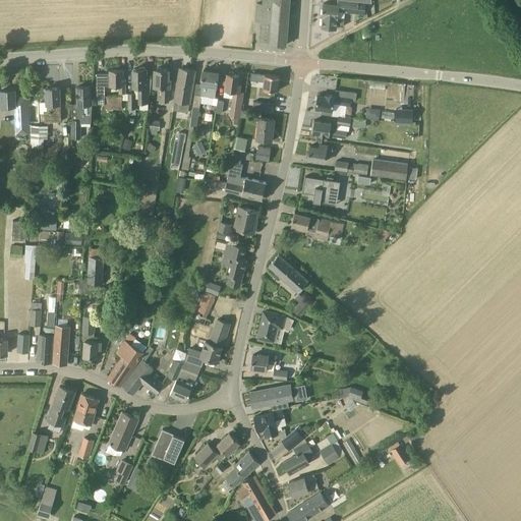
[(289,0),(263,0),(263,4),(256,3),(255,21),(261,21),(259,41),(270,41),(270,44),(286,45),(289,0)]
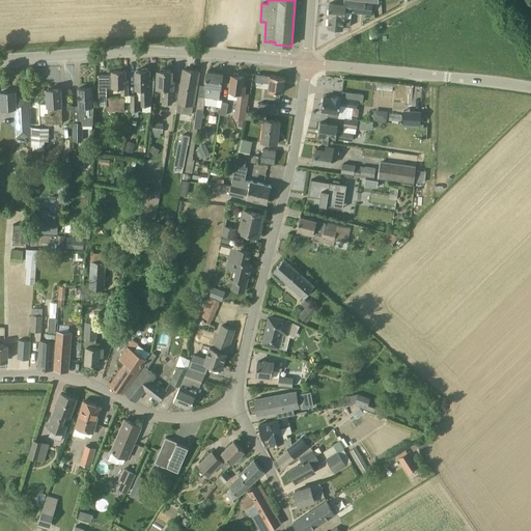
[(352,11),(364,14),(372,15),(373,2),(366,1),(353,0),(352,0),(343,0),(343,4),(330,3),(328,17),(329,18),(328,27),(342,29),(343,26),(350,27),(352,11)]
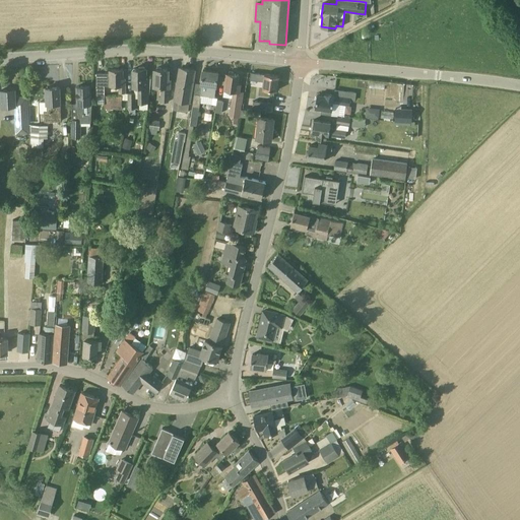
[(146,78),(146,69),(144,69),(144,67),(139,67),(139,69),(133,69),(133,79),(134,79),(134,86),(138,85),(138,91),(138,102),(149,103),(151,78),(146,78)]
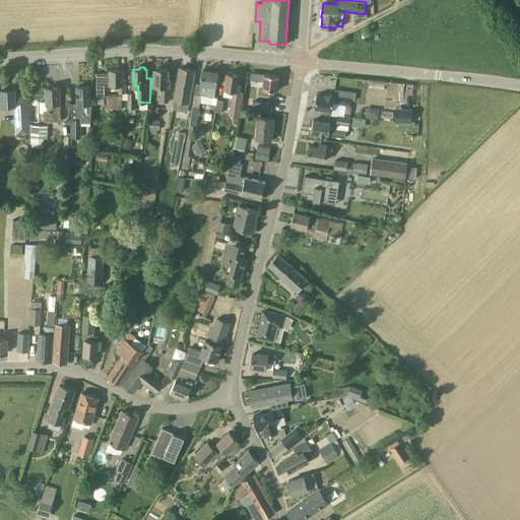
[(195,70),(180,68),(173,110),(187,113),(189,103),(190,103),(195,70)]
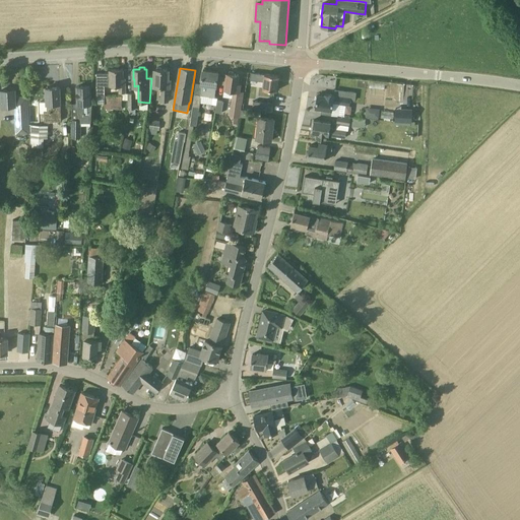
[(95,96),(95,106),(121,107),(121,96),(105,96),(105,86),(110,86),(110,85),(119,85),(119,93),(125,92),(125,77),(123,77),(123,69),(110,69),(110,74),(96,74),(95,96)]
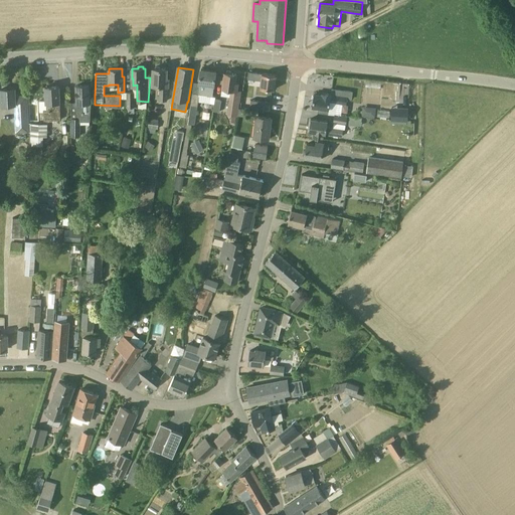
[(168,77),(166,77),(167,68),(153,68),(152,84),(159,86),(159,101),(167,101),(167,86),(168,86),(168,77)]
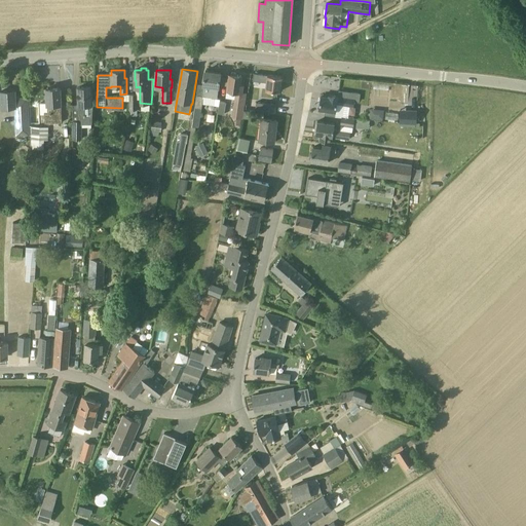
[(221,73),(204,71),(202,85),(204,85),(202,96),(196,95),(195,107),(201,108),(202,104),(220,106),(220,102),(221,99),(217,99),(221,73)]
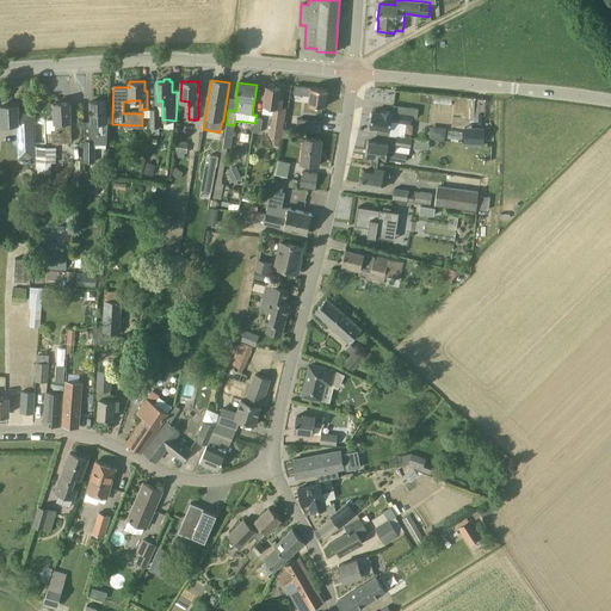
[(327,90),(294,85),(294,93),(300,93),(300,96),(304,97),(304,104),(303,111),(315,112),(316,105),(325,106),(327,90)]
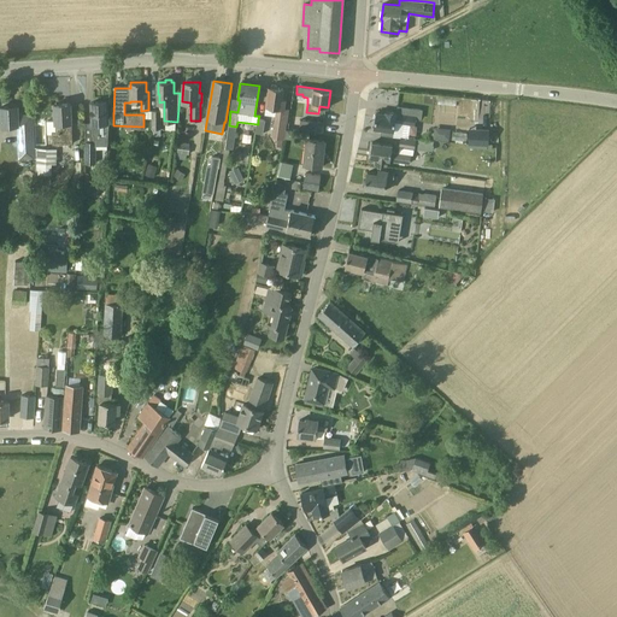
[(285,99),(282,99),(285,89),(269,87),(266,106),(265,115),(276,116),(274,135),(285,137),(288,109),(283,107),(285,99)]
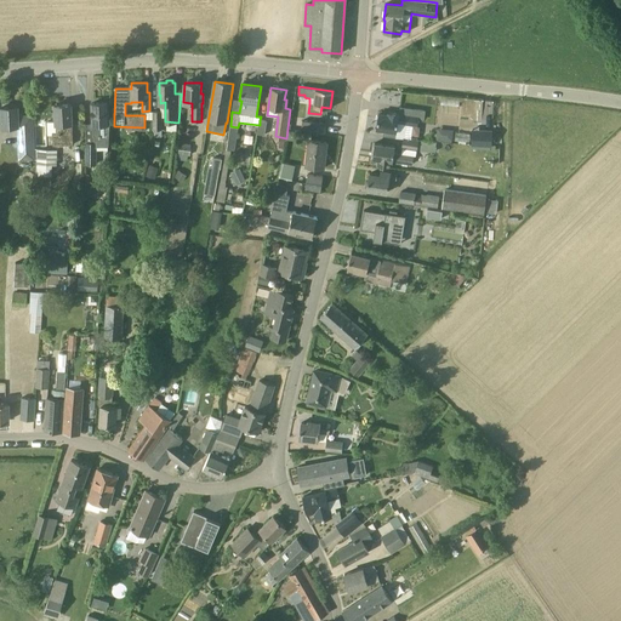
[(107,102),(91,103),(93,135),(95,135),(95,143),(86,143),(85,165),(96,164),(97,146),(108,146),(109,131),(107,102)]
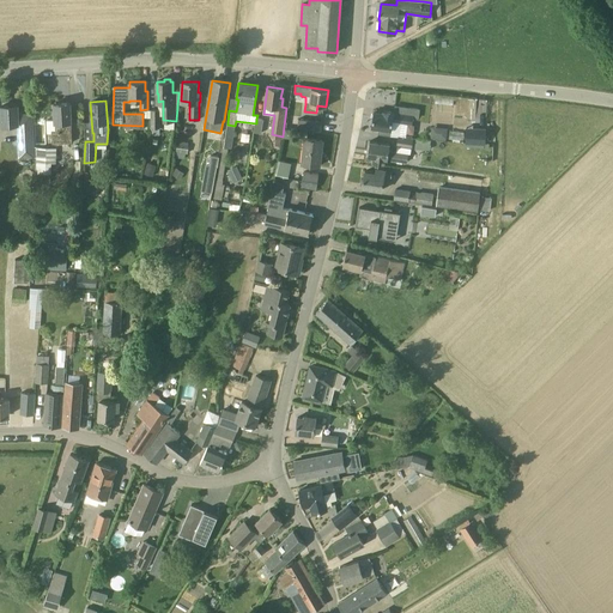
[(71,103),(54,103),(54,120),(47,120),(47,133),(52,133),(52,144),(72,143),(71,103)]
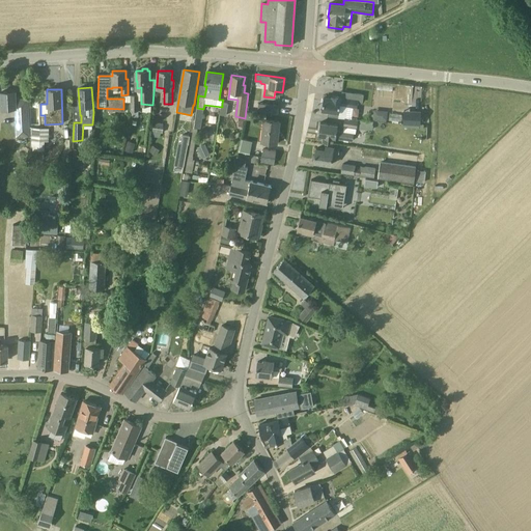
[(16,91),(1,92),(1,109),(16,108),(18,135),(29,135),(28,129),(25,129),(24,107),(27,107),(27,100),(16,100),(16,91)]
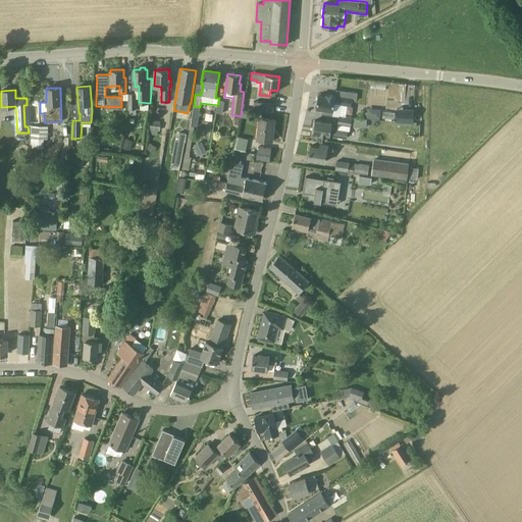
[(351,105),(352,98),(335,96),(327,94),(326,96),(318,95),(316,108),(323,109),(322,112),(340,115),(342,104),(351,105)]
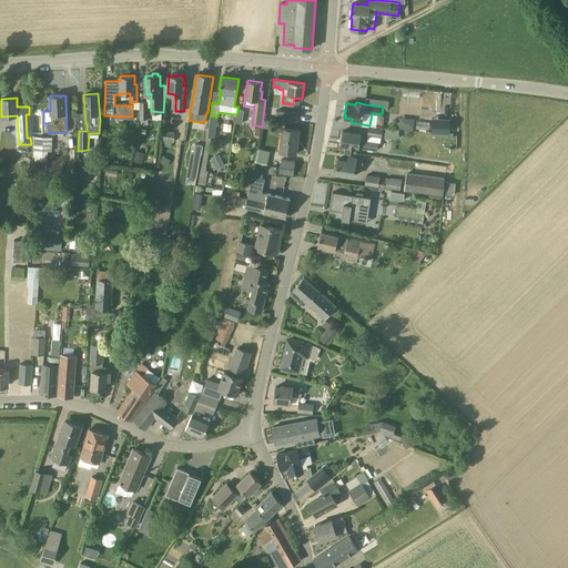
[(275,120),(297,122),(298,113),(276,111),(275,120)]
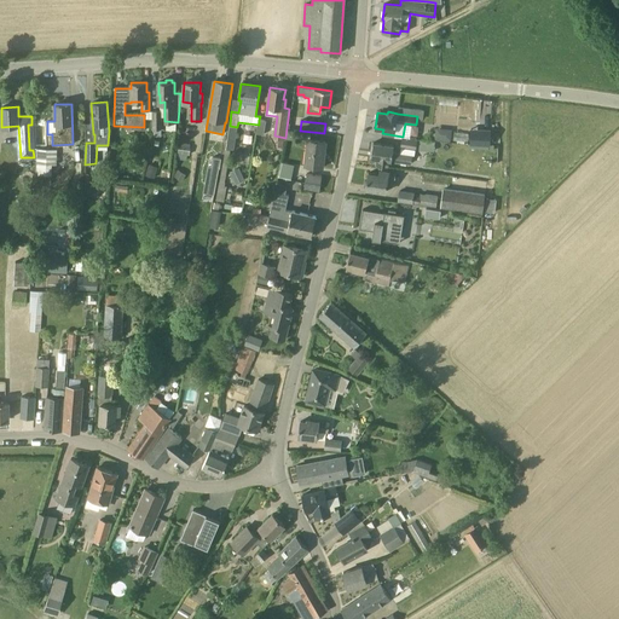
[(238,127),(230,126),(226,149),(235,150),(238,127)]
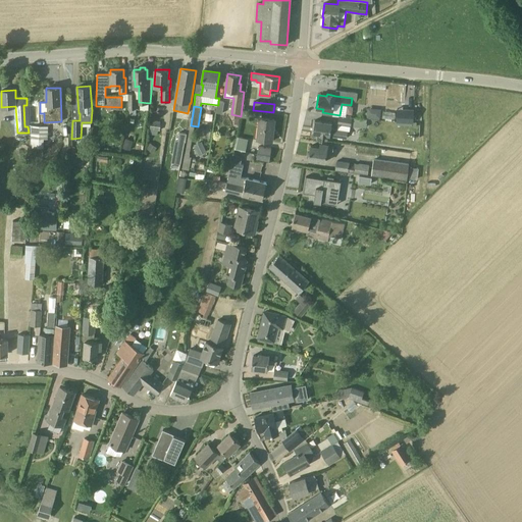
[(374,110),(369,109),(368,117),(380,118),(381,109),(374,108),(374,110)]
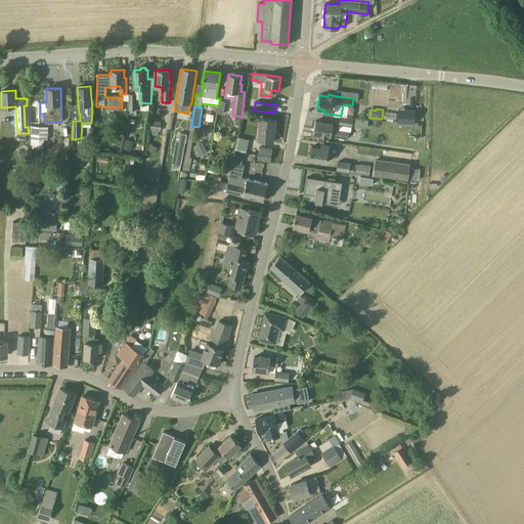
[(405,110),(405,116),(398,116),(397,122),(415,123),(416,111),(405,110)]
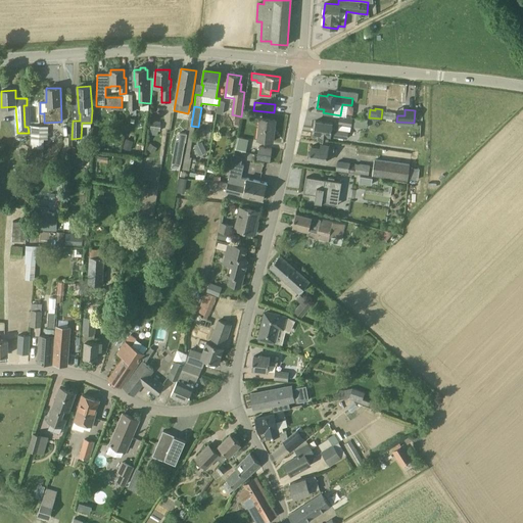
[(353,119),(340,116),(339,124),(351,126),(353,119)]
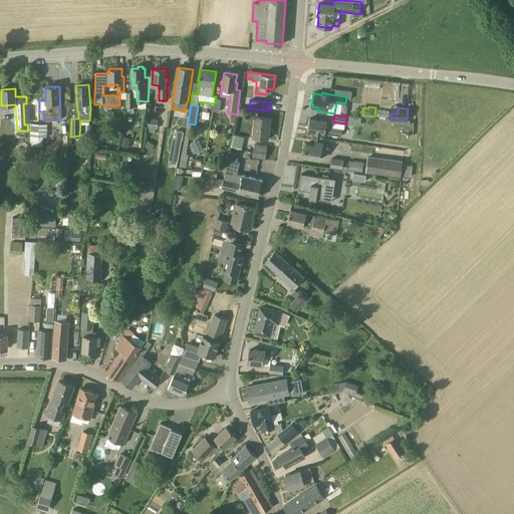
[(348,123),(361,124),(361,116),(349,115),(348,123)]
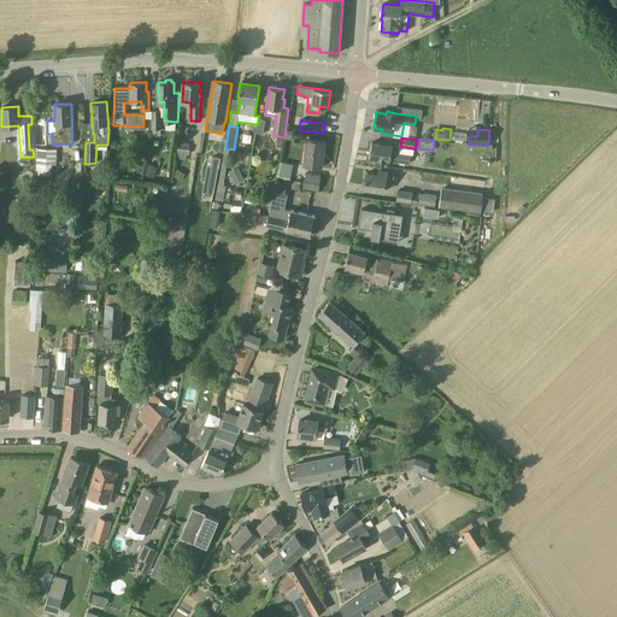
[(324,141),(306,140),(304,165),(322,168),(324,141)]
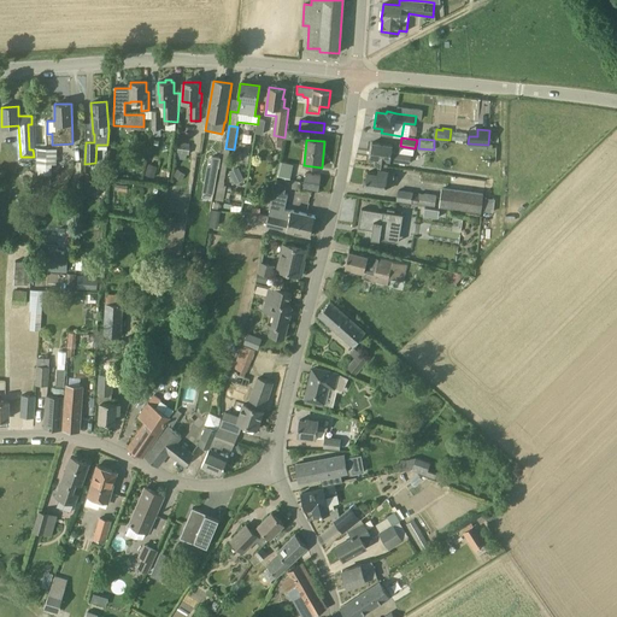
[(387,166),(388,160),(389,160),(391,160),(399,162),(410,164),(411,154),(392,152),(392,145),(372,142),(370,158),(376,159),(375,165),(387,166)]
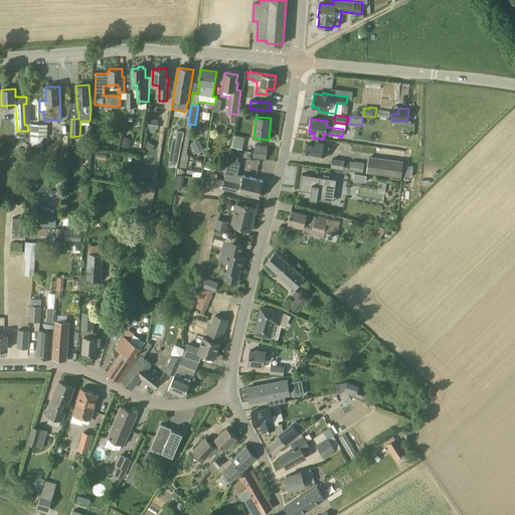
[(159,122),(149,121),(148,128),(158,129),(159,122)]
